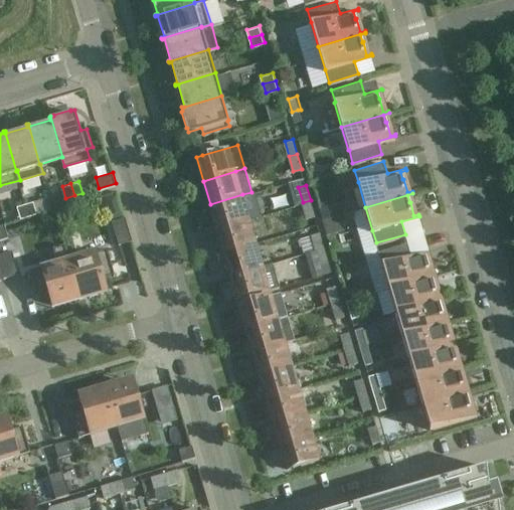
[(249,218),(242,194),(210,204),(217,227),(249,218)]
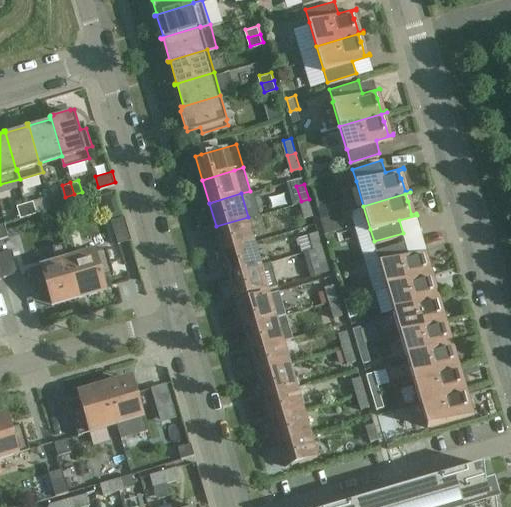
[(34,199),(26,201),(29,214),(37,211),(34,199)]
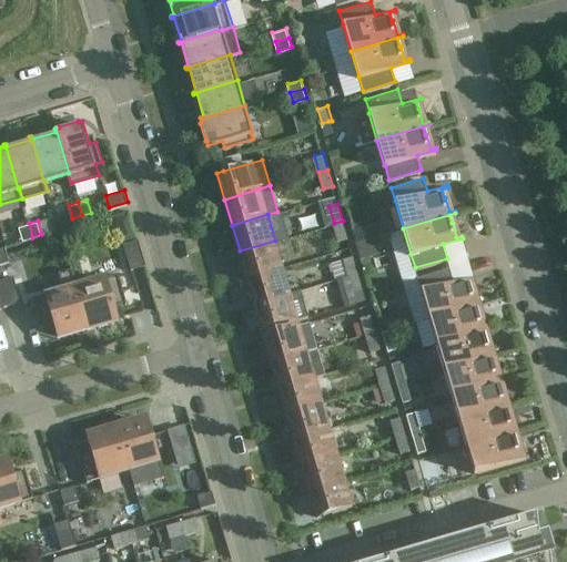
[(347,237),(343,221),(334,223),(338,239),(347,237)]
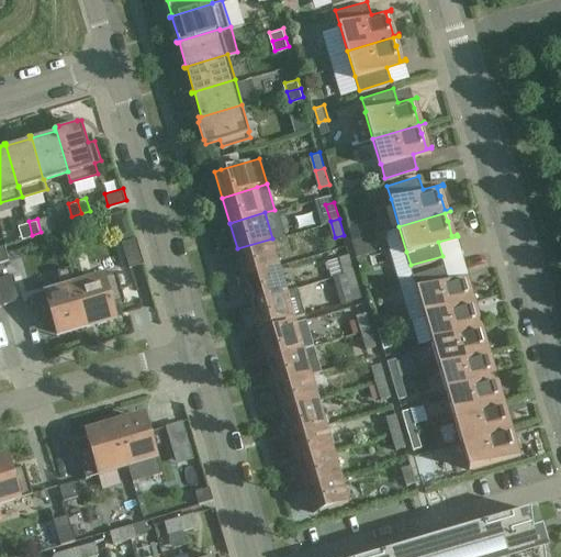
[(23,237),(32,235),(29,221),(19,224),(23,237)]
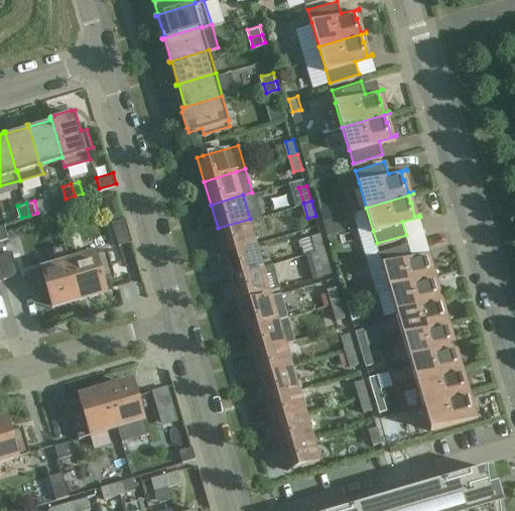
[(437,213),(418,219),(422,235),(442,229),(437,213)]
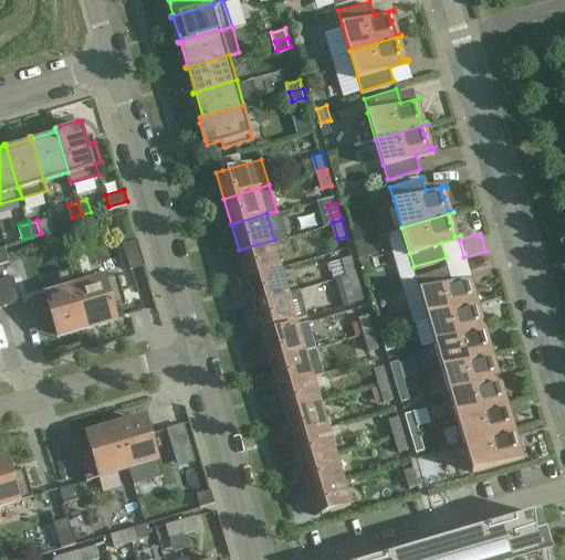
[(145,263),(138,238),(123,241),(131,266),(145,263)]
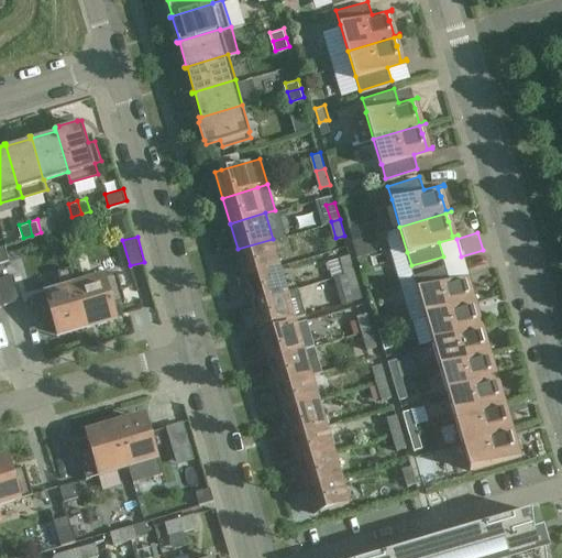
[(281,264),(273,239),(238,249),(244,274),(281,264)]
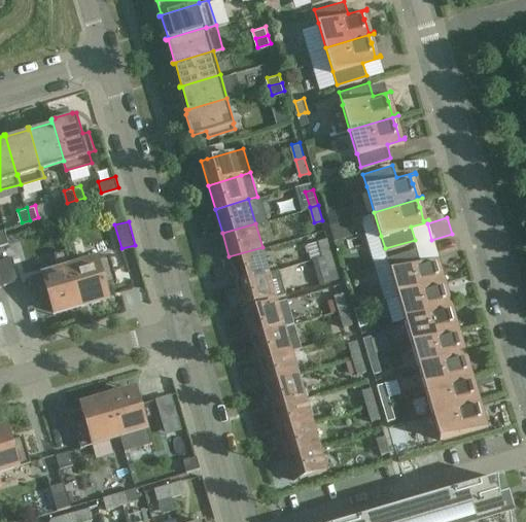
[(4,228),(0,229),(0,243),(8,241),(4,228)]
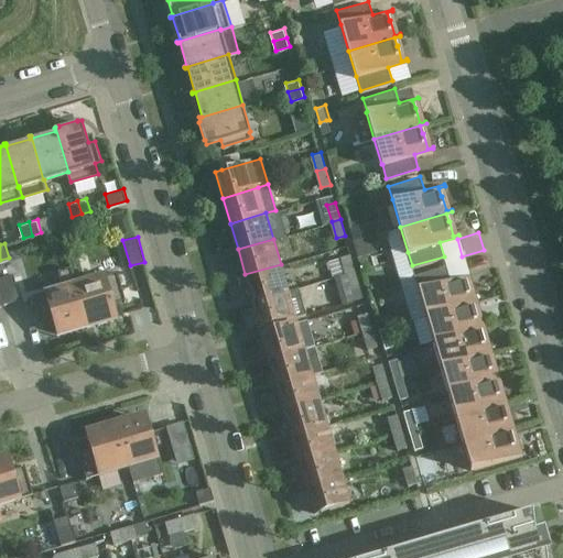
[(342,255),(346,272),(355,270),(350,253),(342,255)]
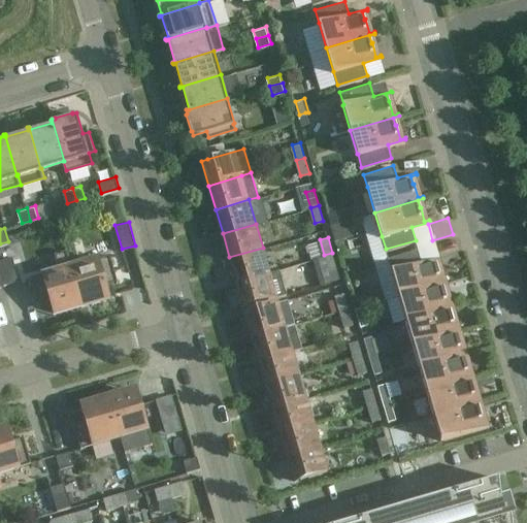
[(236,281),(269,271),(280,268),(281,268),(280,261),(267,264),(263,248),(229,257),(236,281)]
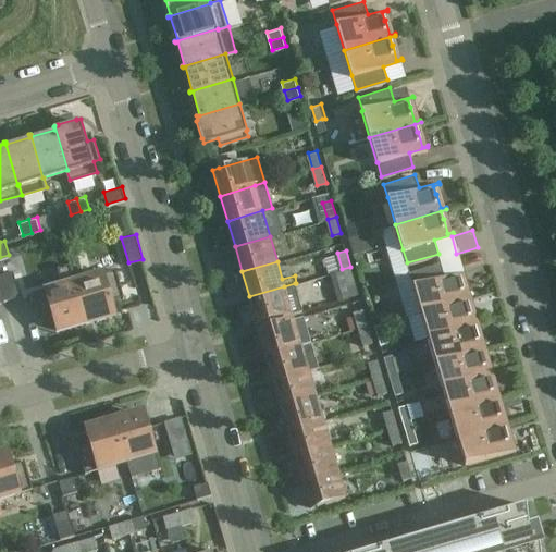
[(458,273),(465,272),(464,270),(445,276),(441,261),(409,271),(420,310),(471,295),(471,294),(466,296),(461,281),(460,282),(458,273)]
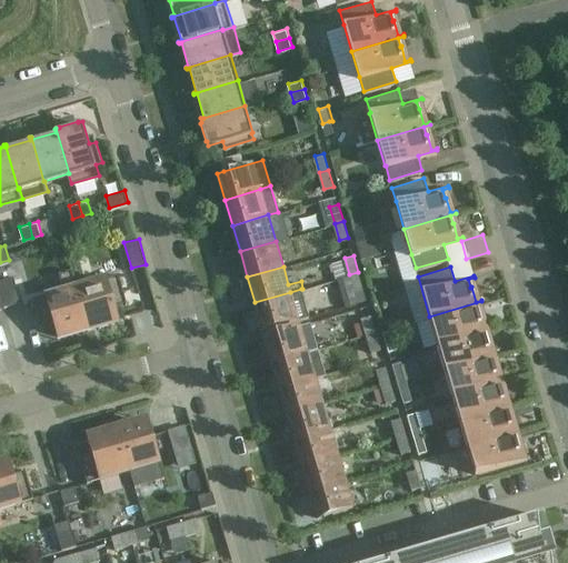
[(42,327),(43,327),(43,325),(55,322),(57,330),(57,332),(65,330),(87,323),(76,284),(77,284),(72,268),(59,272),(65,289),(53,291),(33,297),(42,327)]
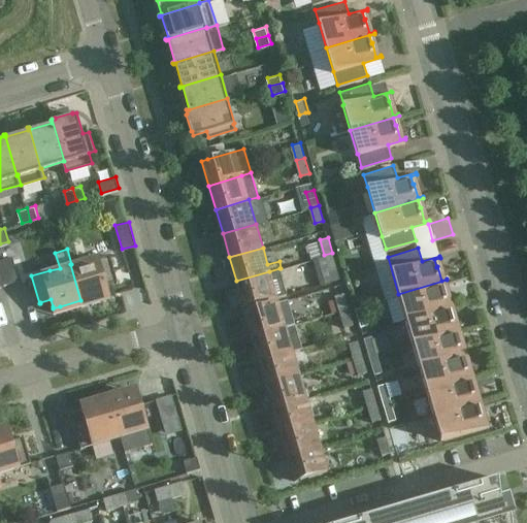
[(70,264),(80,300),(102,294),(109,292),(108,290),(106,283),(117,280),(117,281),(118,281),(109,253),(92,258),(73,264),(73,263),(71,264),(70,264)]
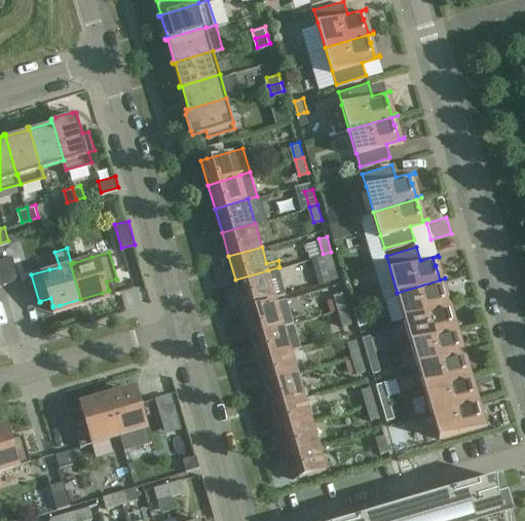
[(336,267),(331,252),(323,254),(327,269),(336,267)]
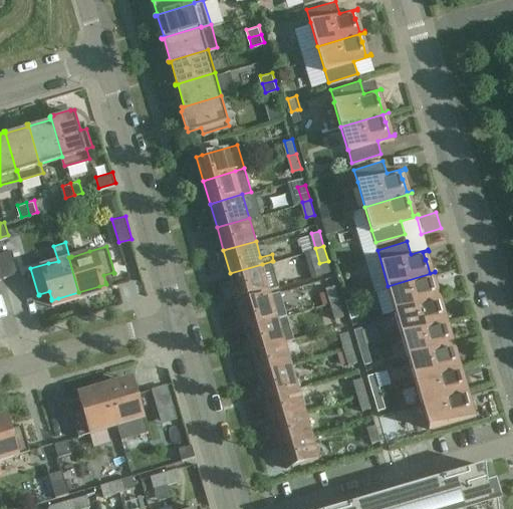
[(12,249),(0,252),(0,256),(6,276),(19,272),(12,249)]
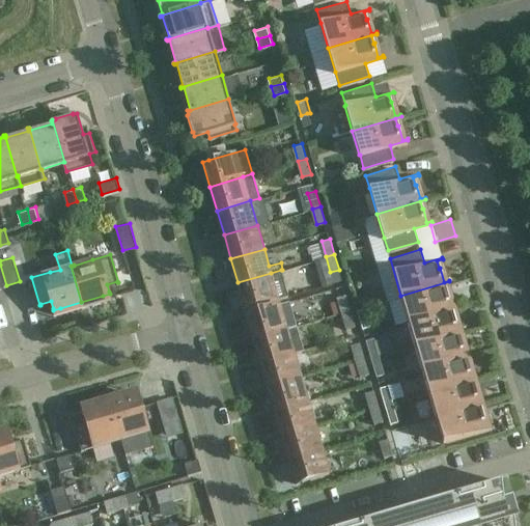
[(245,307),(251,305),(288,295),(281,270),(271,273),(238,282),(245,307)]
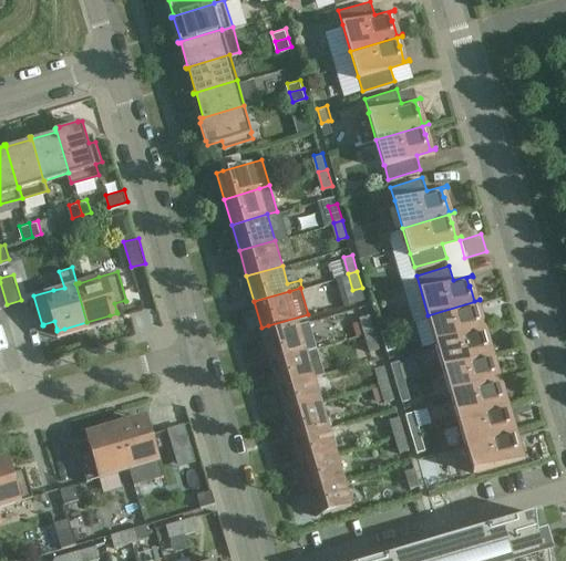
[(487,324),(482,326),(477,312),(476,312),(474,303),(481,302),(480,300),(428,315),(435,341),(487,325),(487,324)]
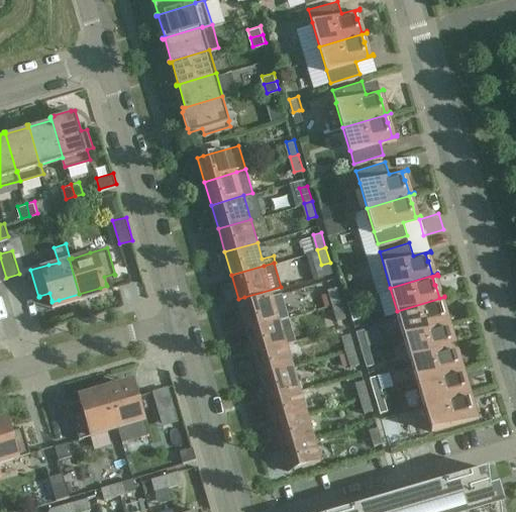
[(336,285),(328,288),(333,303),(341,300),(336,285)]
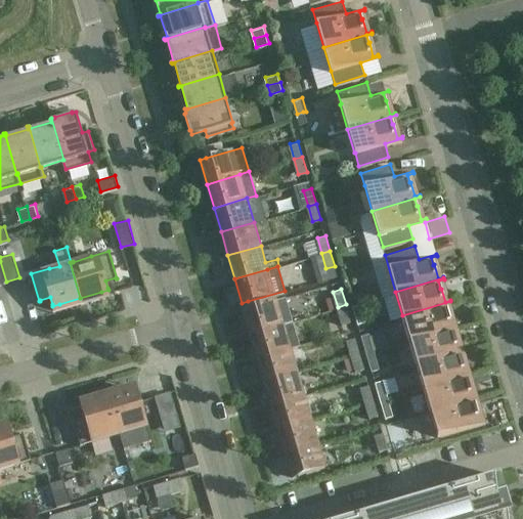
[(286,296),(276,298),(249,306),(250,306),(244,308),(251,333),(284,322),(293,320),(286,296)]
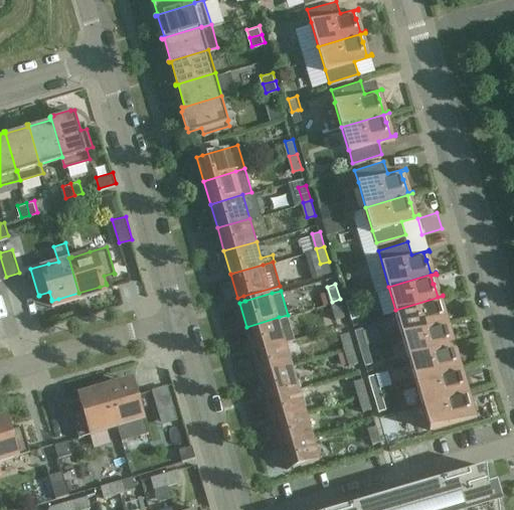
[(443,296),(395,310),(402,333),(450,320),(450,318),(445,320),(441,307),(440,307),(438,299),(443,298),(443,296)]
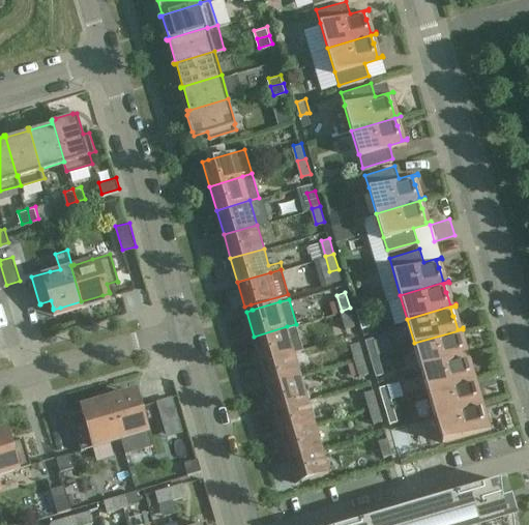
[(364,305),(356,309),(361,326),(370,323),(364,305)]
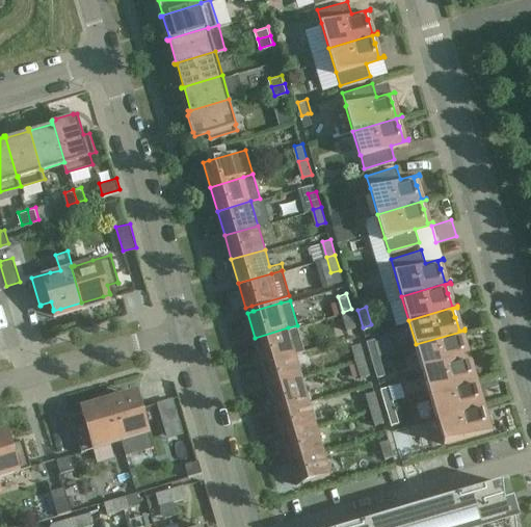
[(351,309),(343,312),(347,326),(355,324),(351,309)]
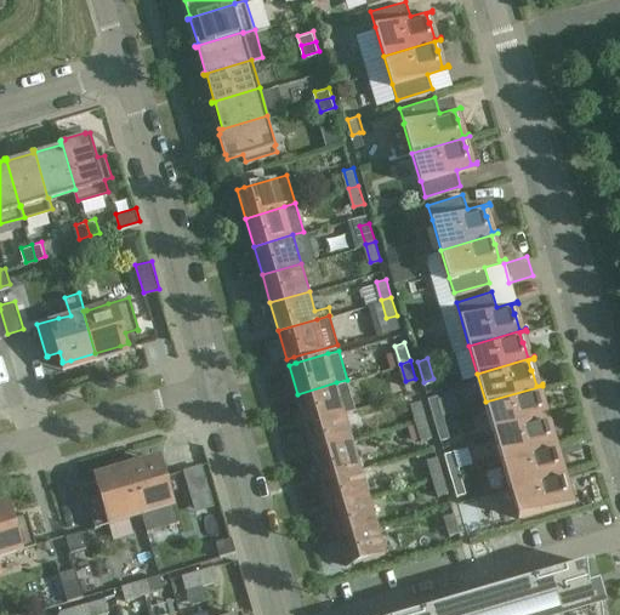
[(78,365),(55,369),(56,379),(79,376),(78,365)]
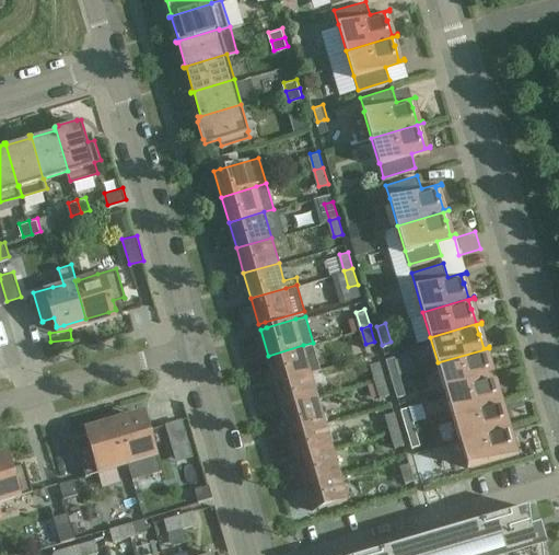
[(313,343),(303,345),(268,356),(275,381),(311,370),(311,371),(321,368),(313,343)]
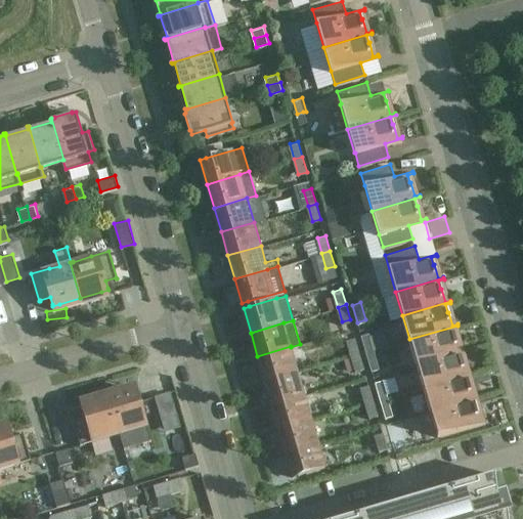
[(458,326),(409,339),(417,362),(465,349),(464,347),(459,349),(454,336),(452,328),(458,327),(458,326)]
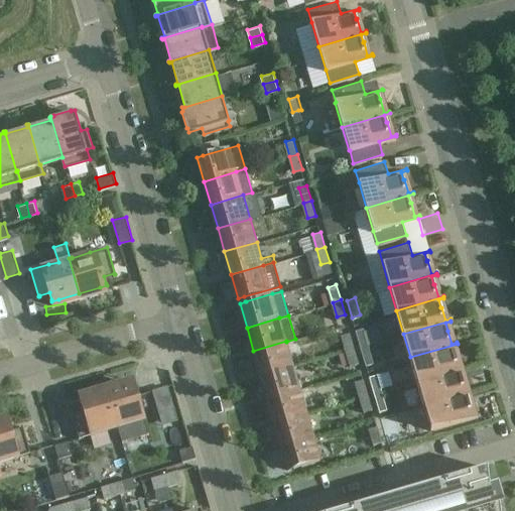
[(356,330),(361,347),(368,345),(363,328),(356,330)]
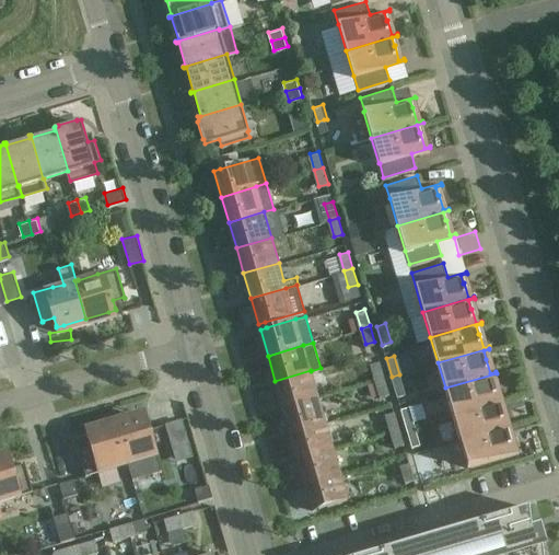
[(371,362),(375,379),(384,376),(380,359),(371,362)]
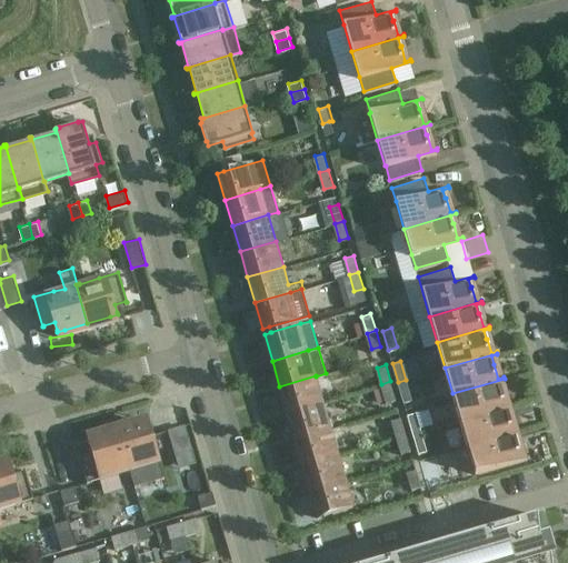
[(316,375),(279,386),(287,412),(322,401),(316,376),(316,375)]
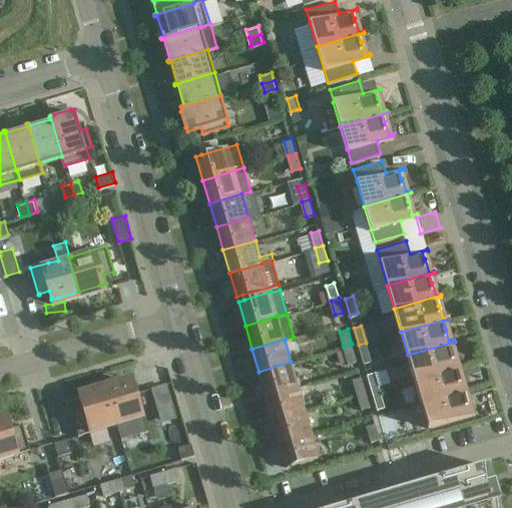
[(455,342),(408,355),(414,378),(461,365),(461,363),(456,365),(452,352),(449,344),(455,343),(455,342)]
